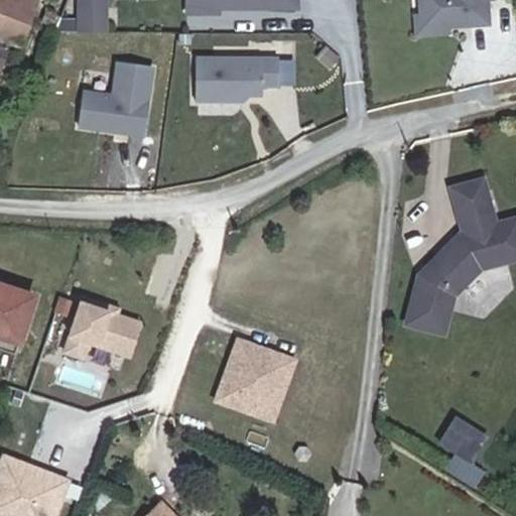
[(0,0),(0,19),(24,29),(35,0),(0,0)]
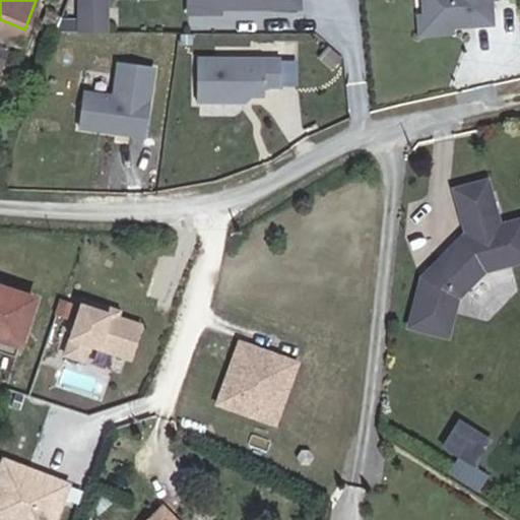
[(108,17),(108,0),(58,0),(53,17),(108,17)]
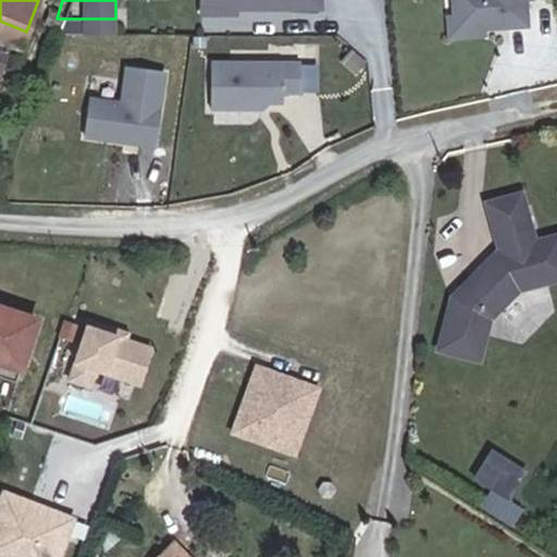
[(533,12),(531,0),(460,0),(462,16),(499,14),(499,10),(507,10),(508,13),(533,12)]
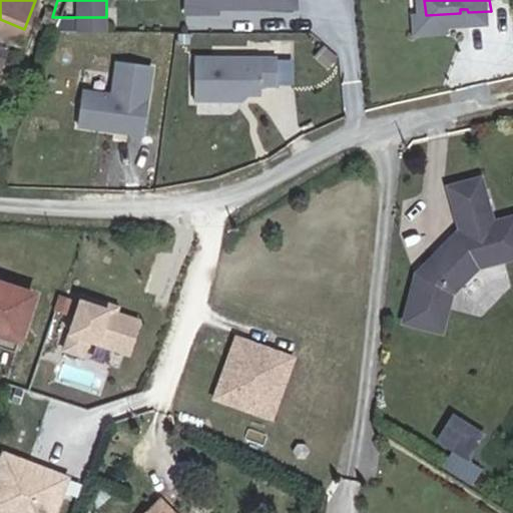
[(259,100),(259,83),(276,84),(277,54),(192,52),(191,99),(259,100)]
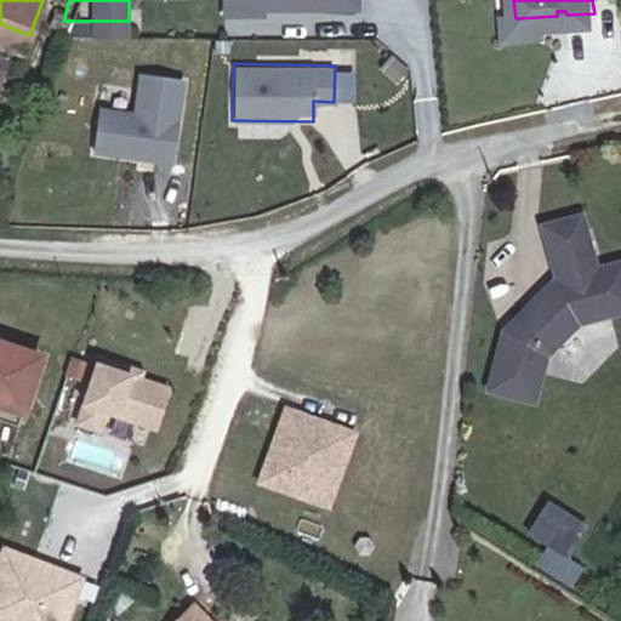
[(92,154),(176,160),(182,75),(137,73),(135,108),(96,106),(92,154)]
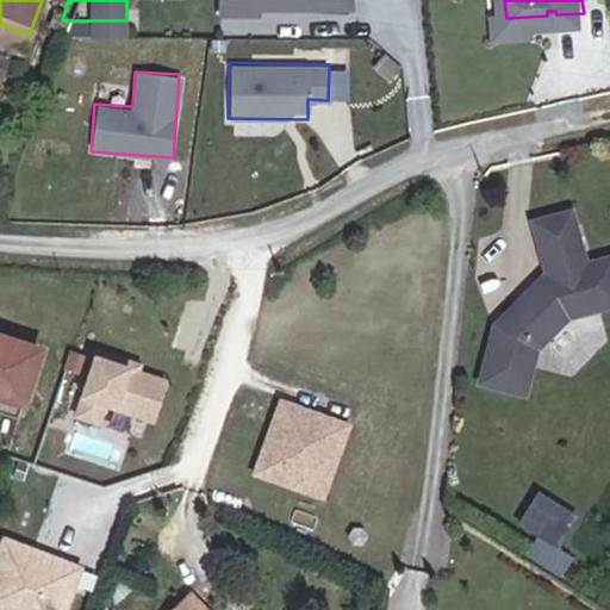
[(528,215),(536,232),(572,217),(564,199),(528,215)]
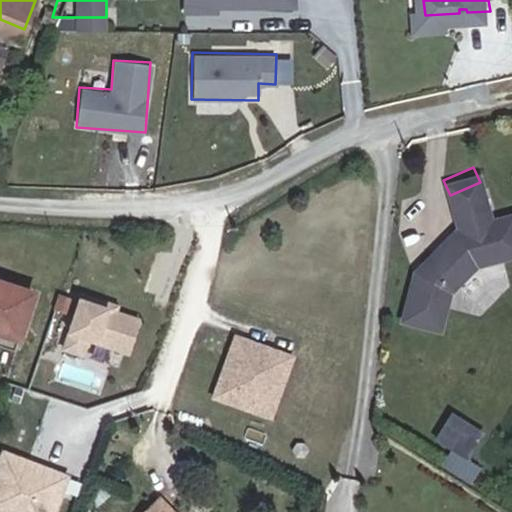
[(480,182),(450,195),(461,222),(420,263),(410,311),(448,318),(455,281),(482,255),(511,242),(511,201),(491,210),(480,182)]
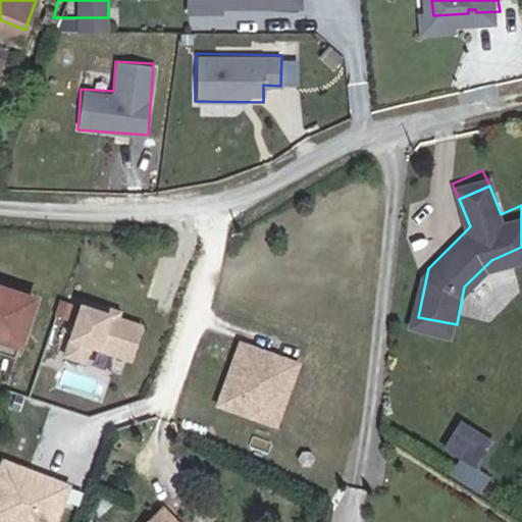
[(0,324),(17,330),(33,284),(0,272),(0,324)]
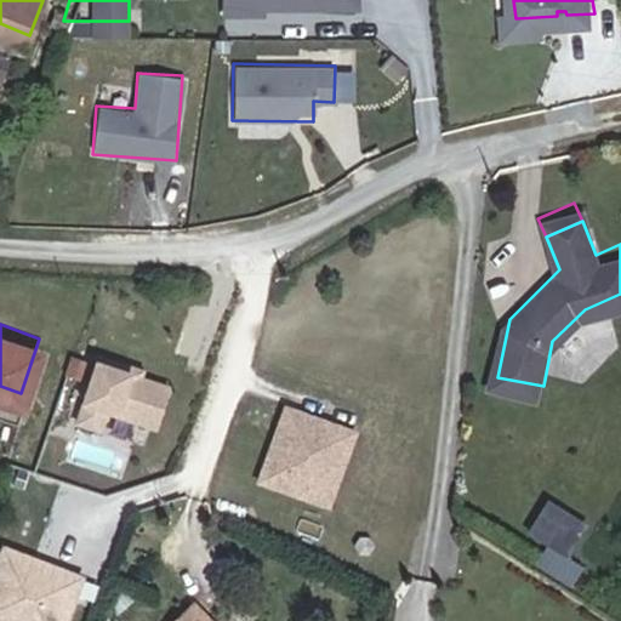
[(107,414),(154,429),(171,379),(92,353),(69,421),(102,432),(107,414)]
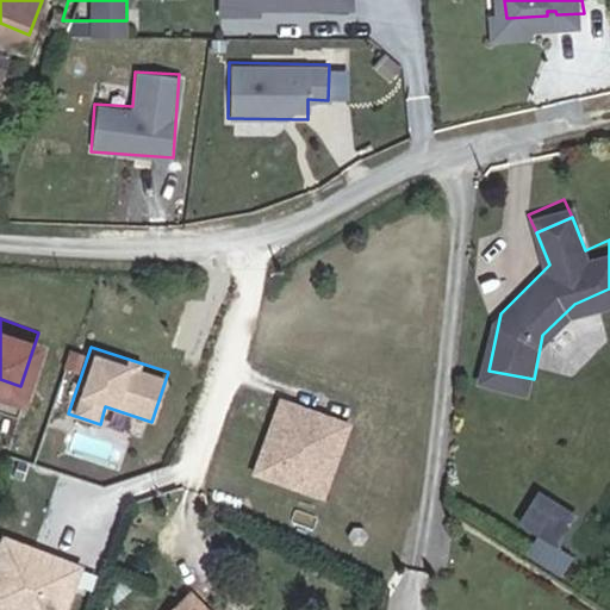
[(279,394),(251,474),(328,499),(354,421),(279,394)]
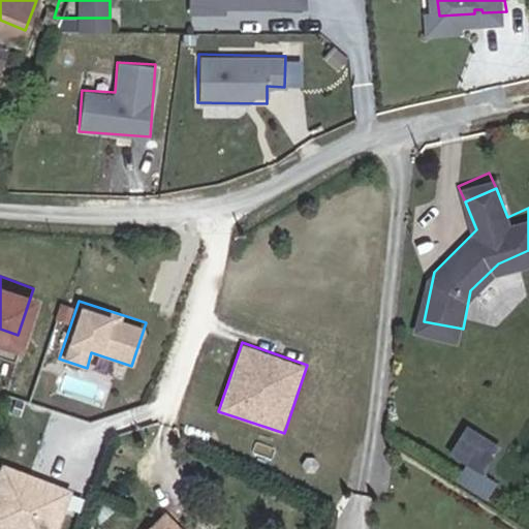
[(473,471),(491,446),(459,425),(442,450),(473,471)]
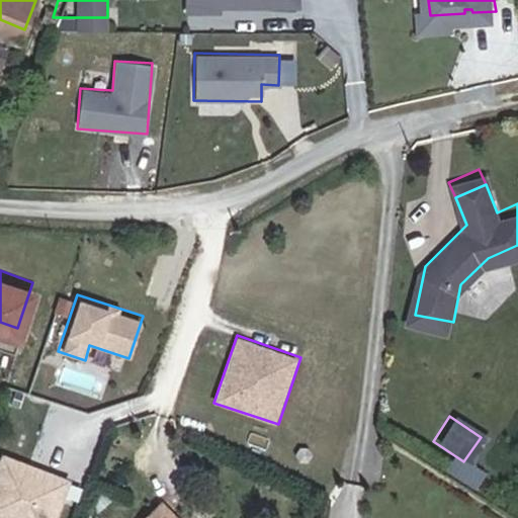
[(0,454),(0,517),(59,517),(71,476),(0,454)]
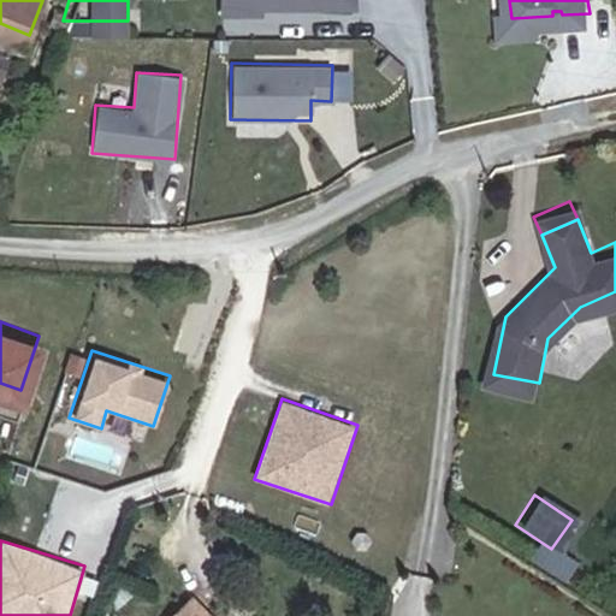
[(217,615),(190,585),(157,615),(217,615)]
